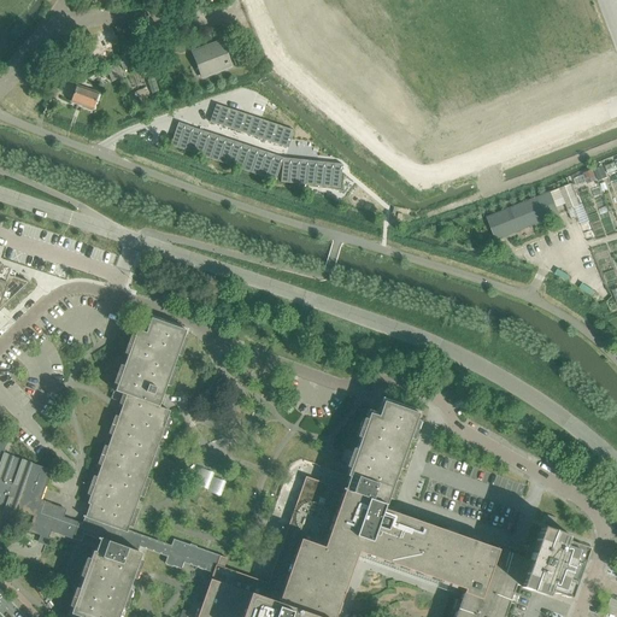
[(230,68),(221,42),(193,53),(203,78),(230,68)]
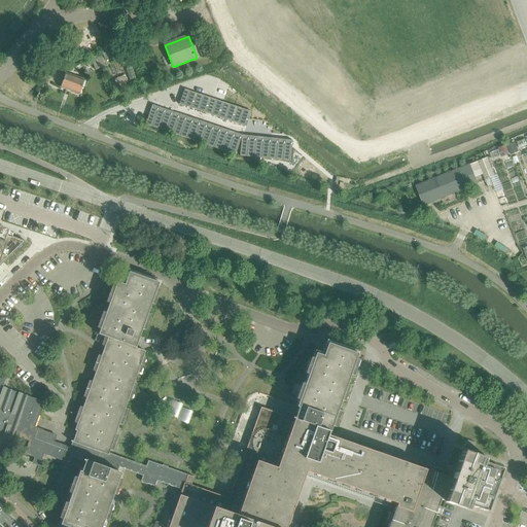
[(101,49),(105,60),(111,58),(107,47),(101,49)]
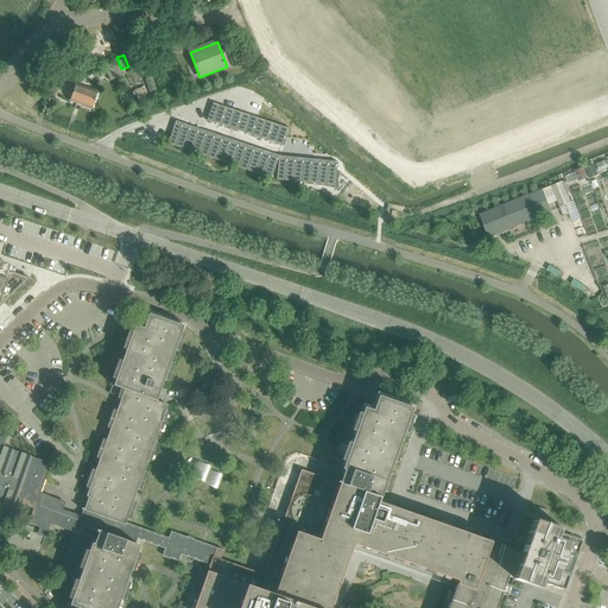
[(105,68),(109,81),(122,77),(116,63),(105,68)]
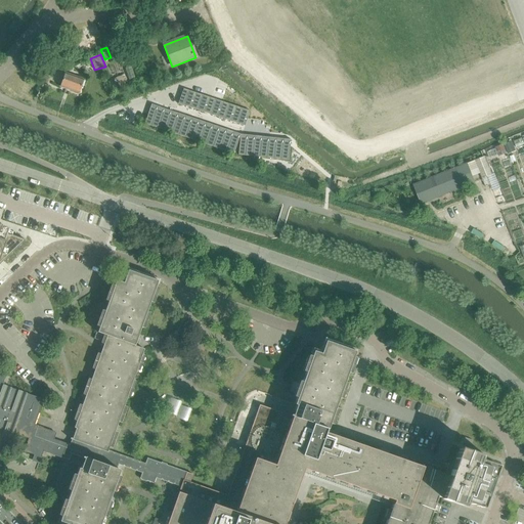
[(45,78),(49,68),(39,64),(36,74),(45,78)]
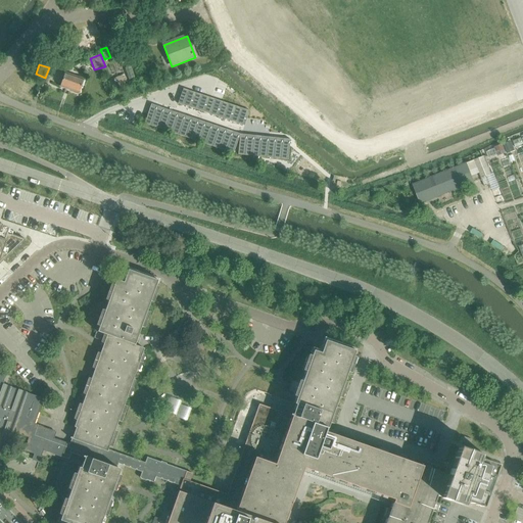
[(79,93),(84,80),(64,73),(60,87),(79,93)]
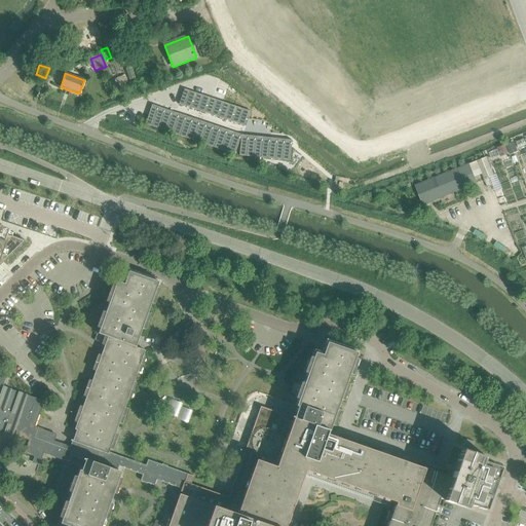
[(184,88),(179,104),(192,109),(197,94),(184,88)]
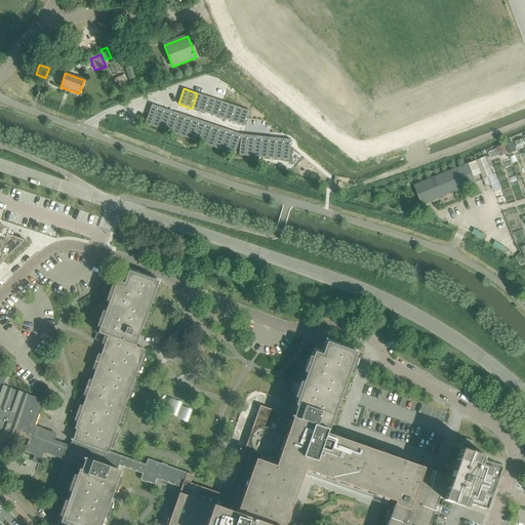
[(197,93),(192,109),(205,113),(210,97),(197,93)]
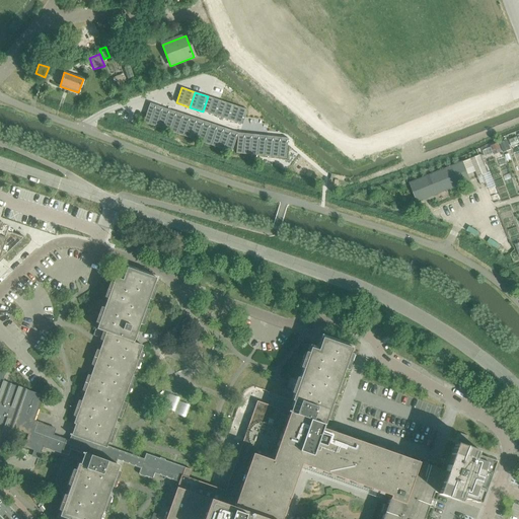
[(208,96),(203,112),(216,117),(221,101),(208,96)]
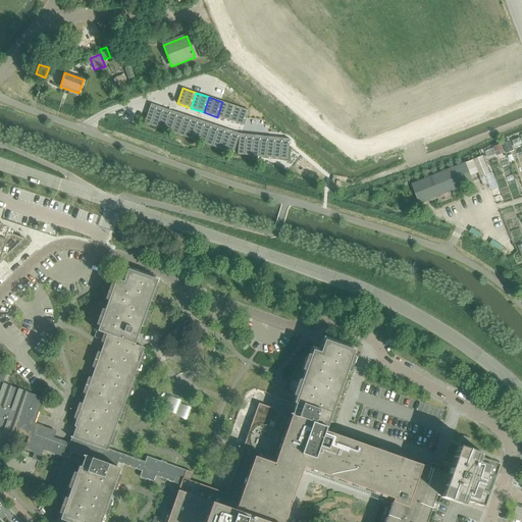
[(222,102),(217,117),(230,121),(236,106),(222,102)]
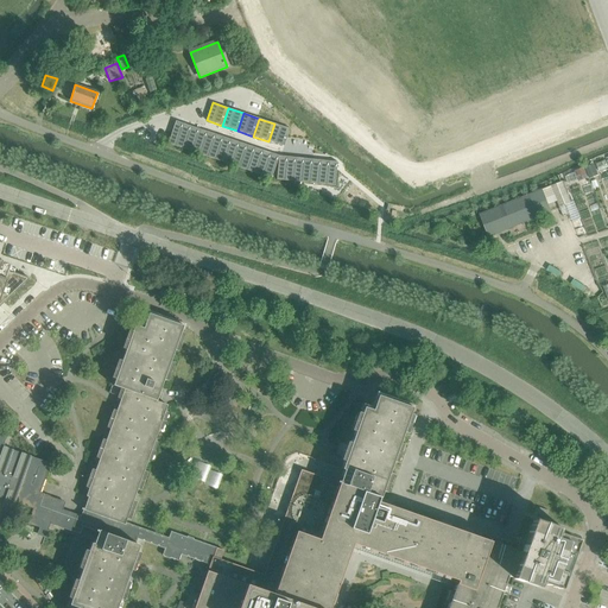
[(169,143),(168,144),(176,147),(184,124),(176,121),(172,132),(169,143)]
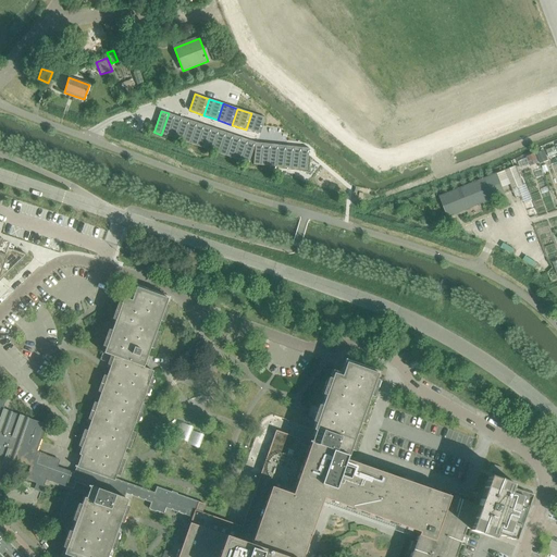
[(169,113),(161,135),(169,137),(175,116),(169,113)]
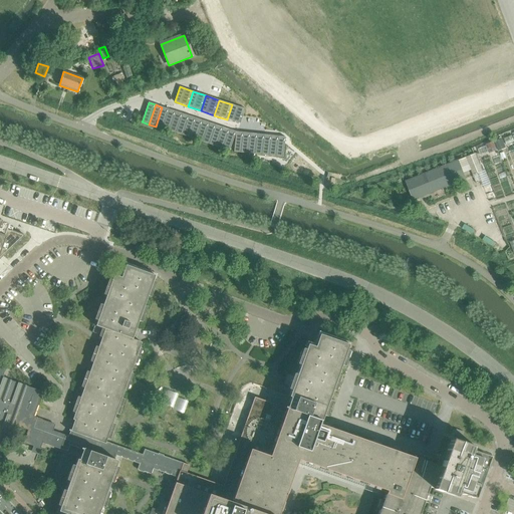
[(232,104),(227,119),(240,124),(245,109),(232,104)]
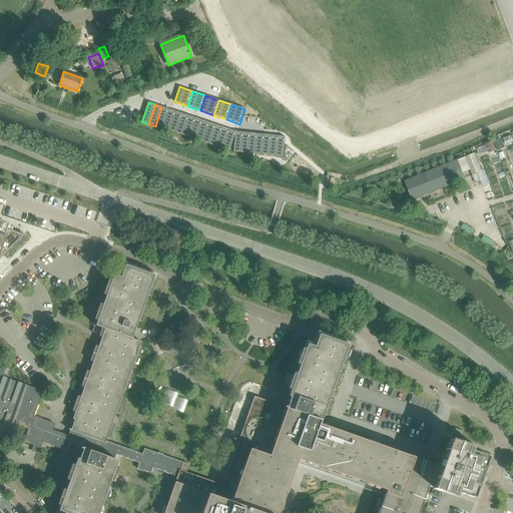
[(161,107),(155,126),(161,128),(168,109),(161,107)]
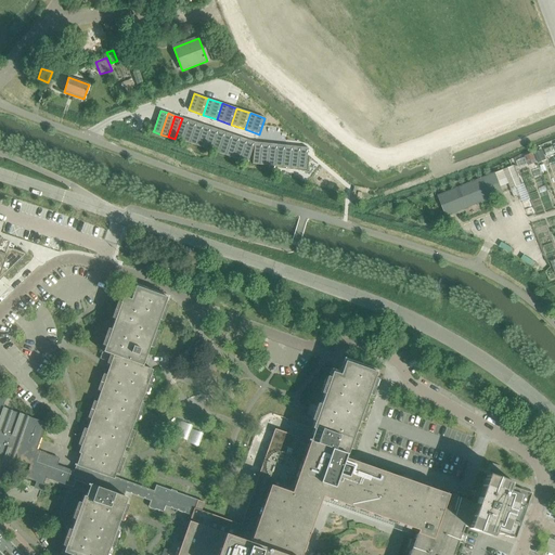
[(182,118),(175,139),(182,141),(190,120),(185,119),(182,118)]
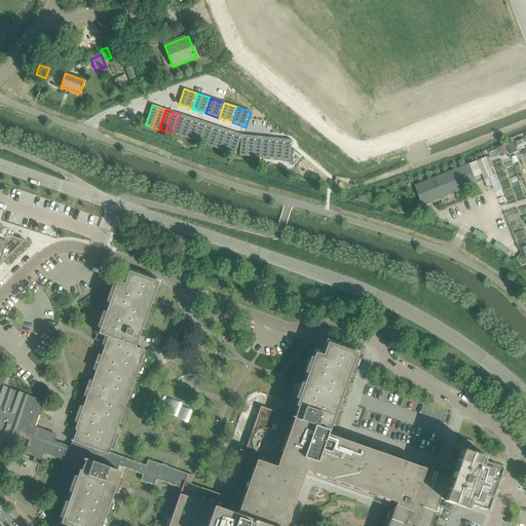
[(180,114),(173,134),(180,137),(186,116),(180,114)]
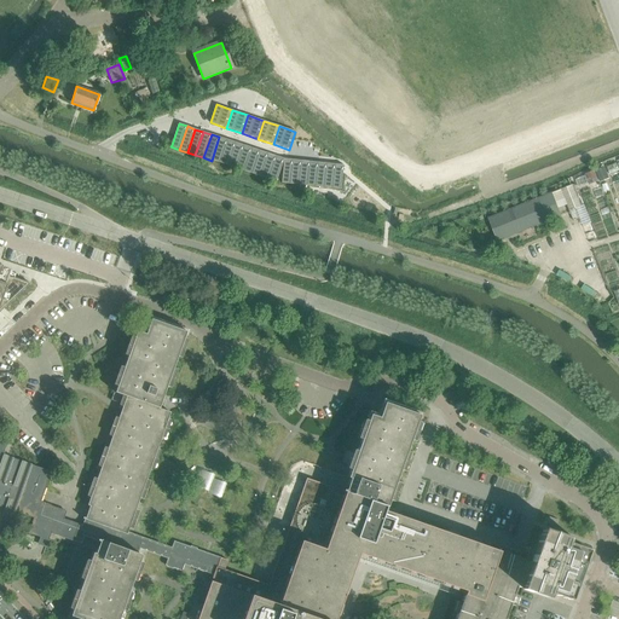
[(219,137),(212,161),(219,163),(227,140),(219,137)]
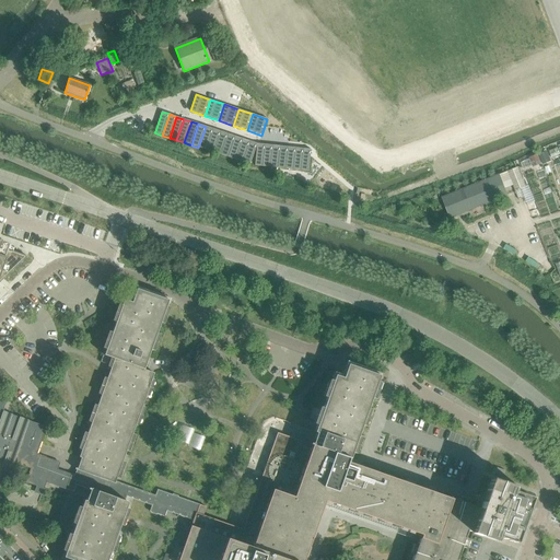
[(206,127),(198,148),(206,150),(213,129),(206,127)]
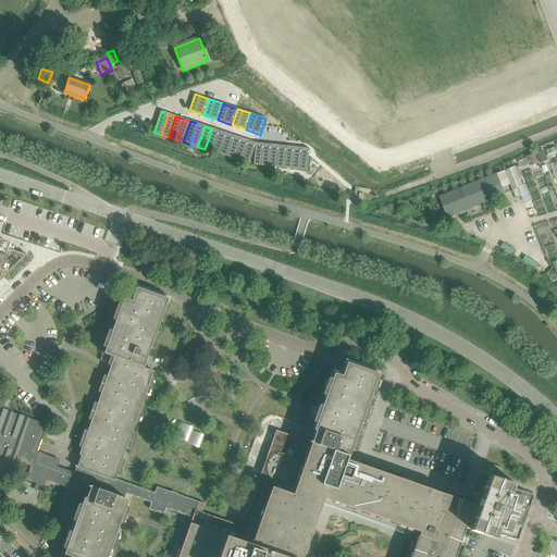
[(212,128),(205,149),(212,151),(219,131),(212,128)]
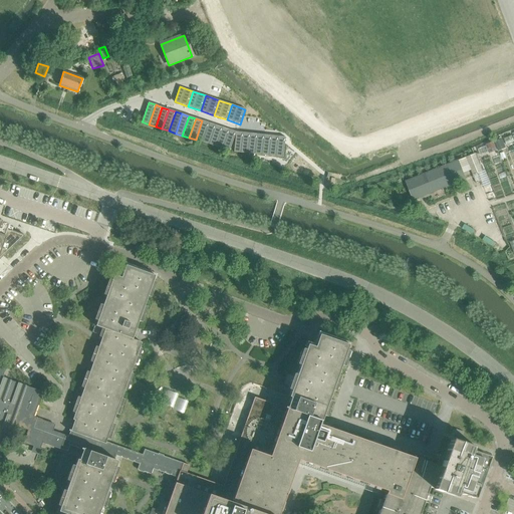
[(202,120),(196,140),(203,143),(209,122),(202,120)]
